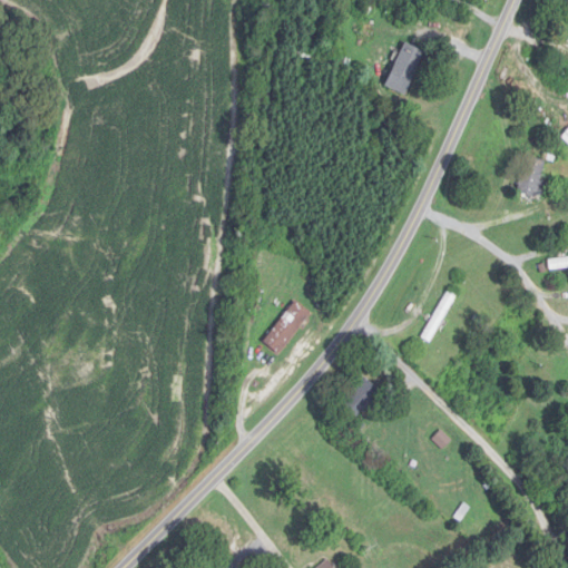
[(384,85),(403,94),(423,50),(404,41),(384,85)]
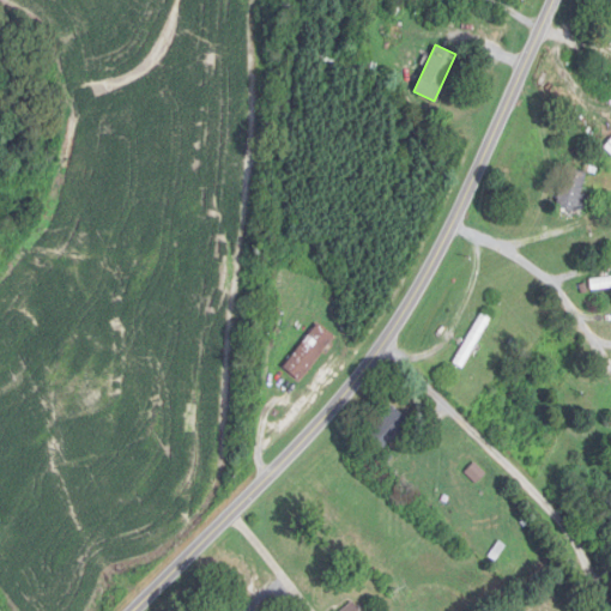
[(491,316),(482,312),(453,362),(464,367),(491,316)]
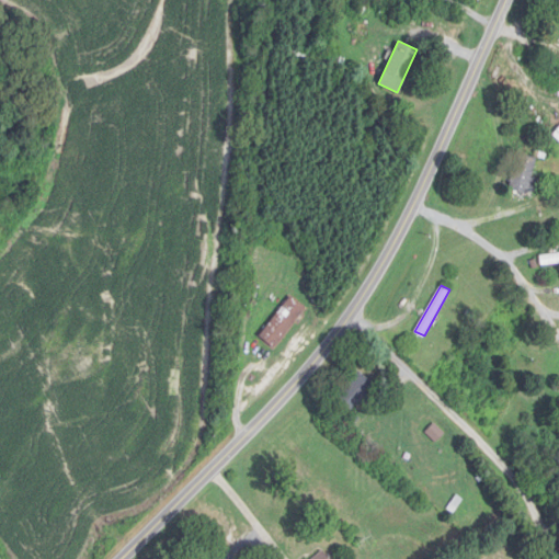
[(258,334),(273,346),(306,308),(291,295),(258,334)]
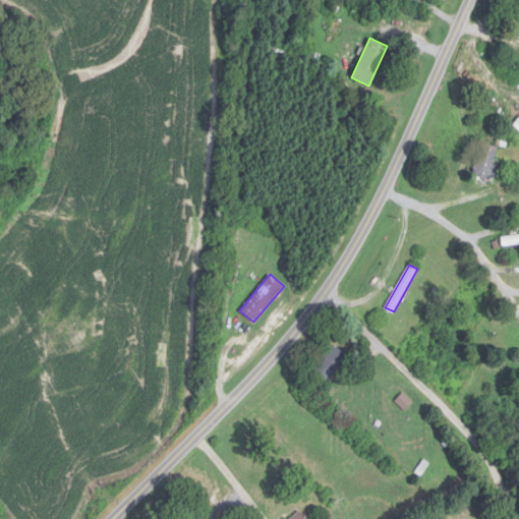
[(331,372),(339,378),(350,357),(329,344),(314,369),(328,378),(331,372)]
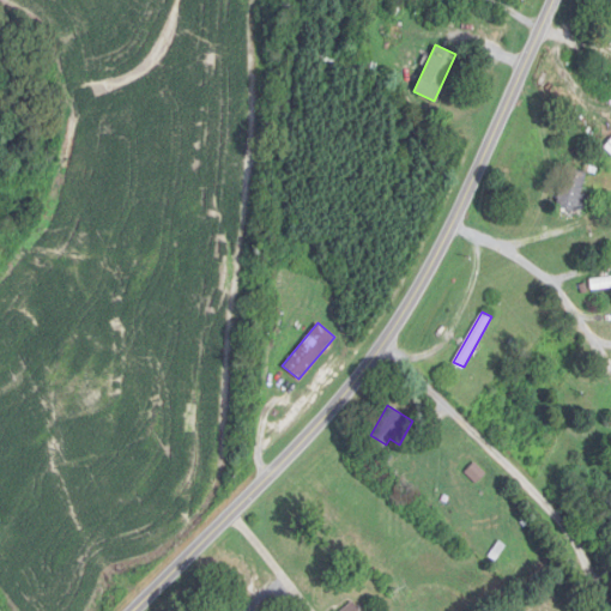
[(334,610),(361,610),(351,598),(334,610)]
